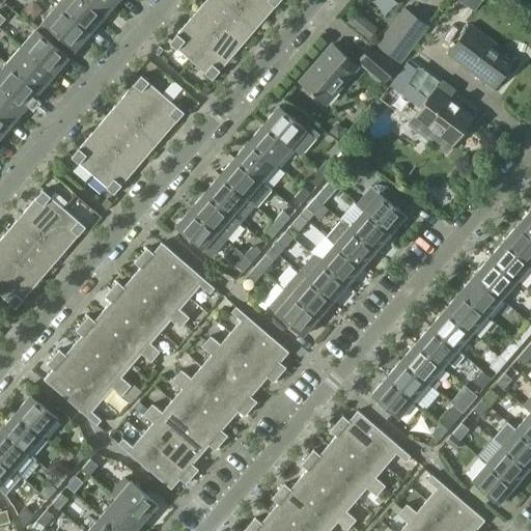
[(90,32),(105,16),(87,0),(61,0),(58,4),(90,32)]
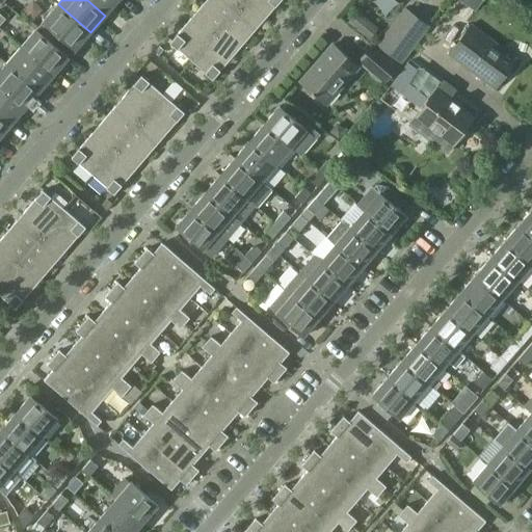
[(87,0),(105,16),(118,0),(87,0)]
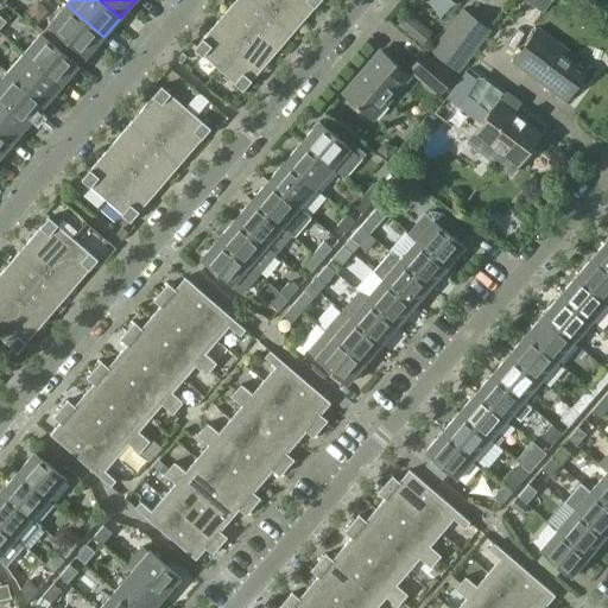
[(278,0),(236,0),(235,2),(259,23),(278,0)]
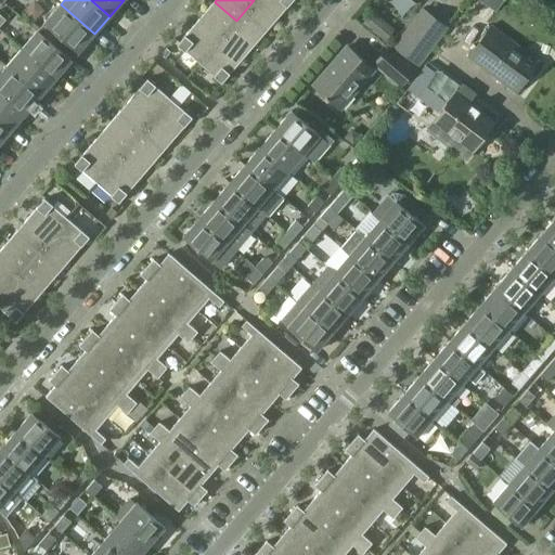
[(293,0),(254,0),(236,21),(259,40),(293,0)]
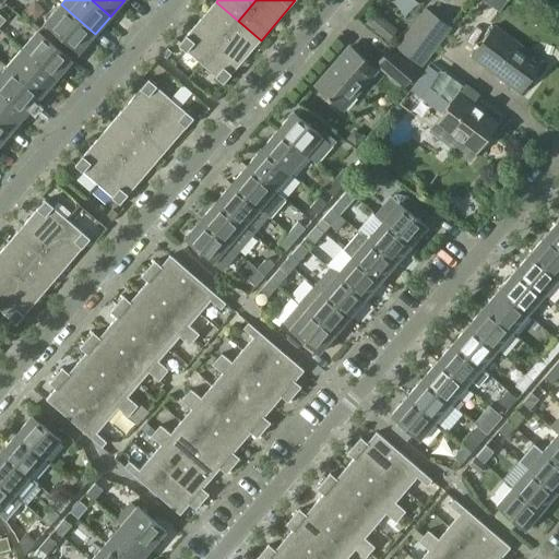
[(484,0),(500,11),(508,0),(484,0)]
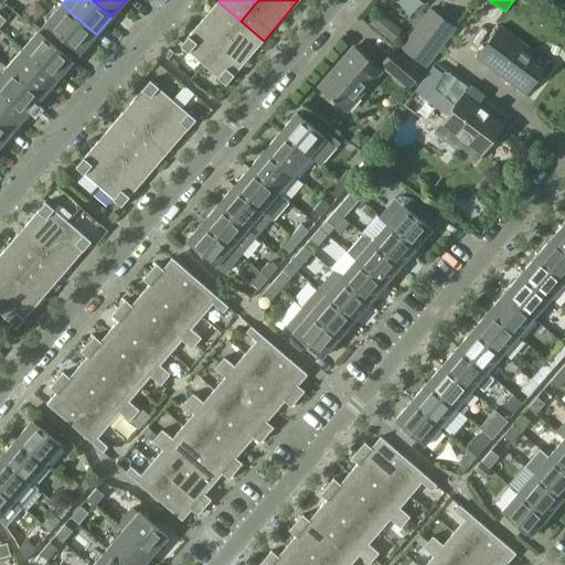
[(241,21),(219,2),(181,45),(203,65),(241,21)]
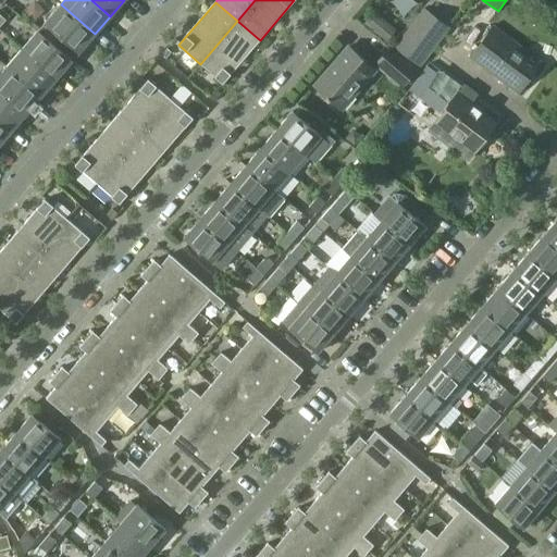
[(79,52),(95,34),(61,4),(38,31),(56,46),(62,37),(79,52)]
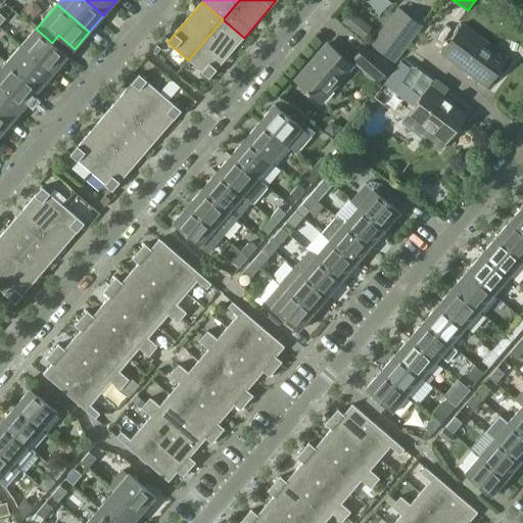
[(394,61),(422,26),(397,8),(371,43),(394,61)]
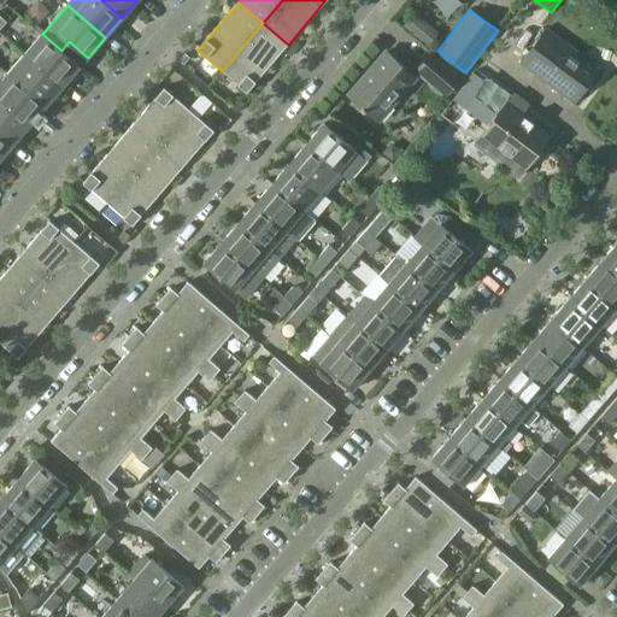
[(416,12),(404,25),(416,35),(428,22),(416,12)]
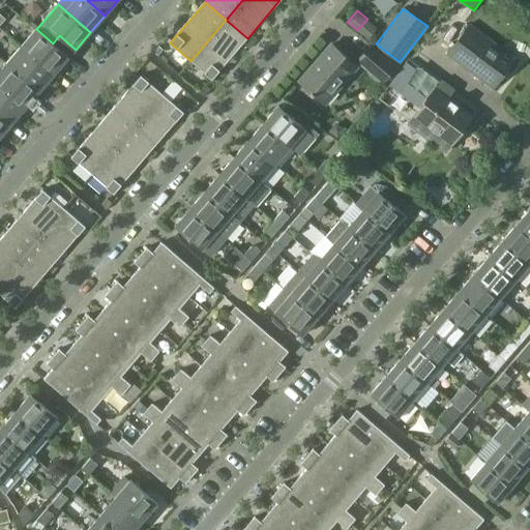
[(247,38),(226,20),(190,61),(212,79),(247,38)]
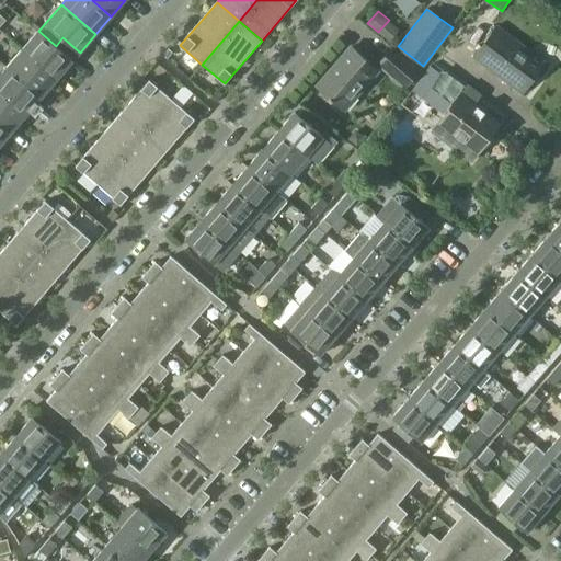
[(546,61),(497,26),(473,57),(522,93),(546,61)]
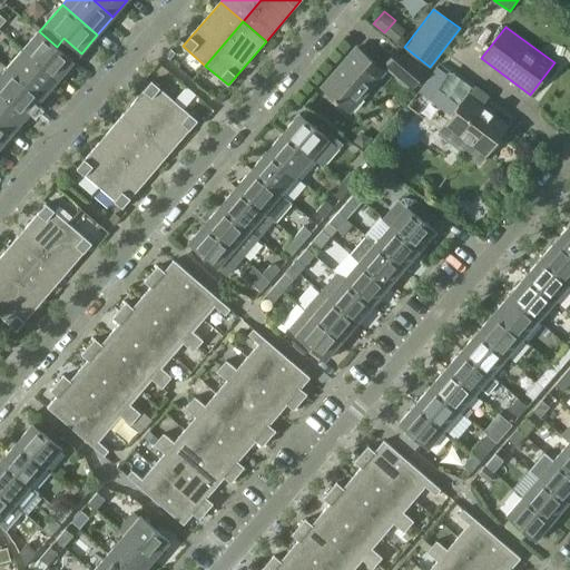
[(58,80),(81,53),(64,38),(57,47),(39,31),(22,50),(58,80)]
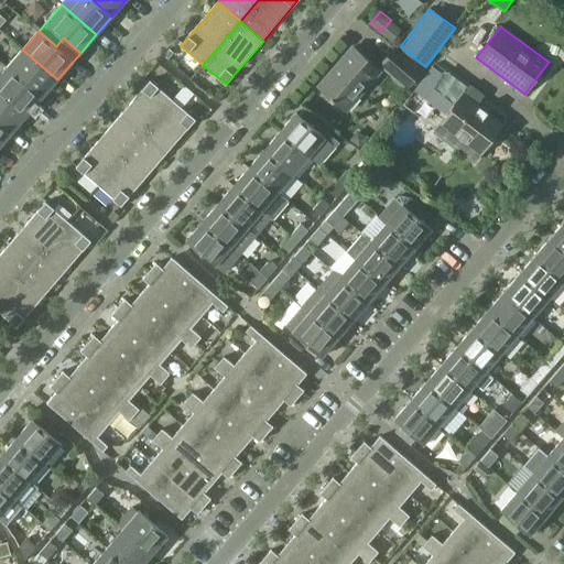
[(353,46),(318,86),(346,110),(380,71),(353,46)]
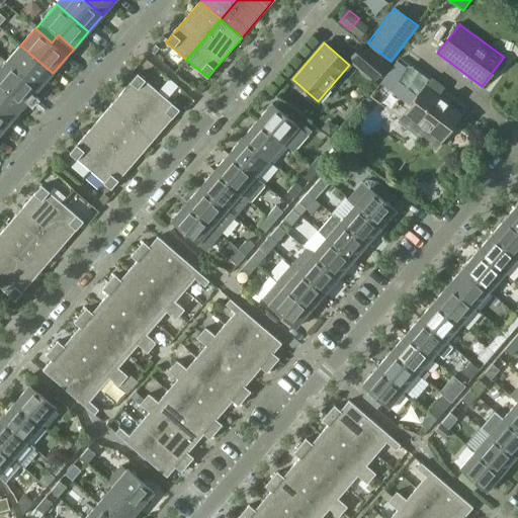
[(362,44),(349,59),(373,80),(386,64),(362,44)]
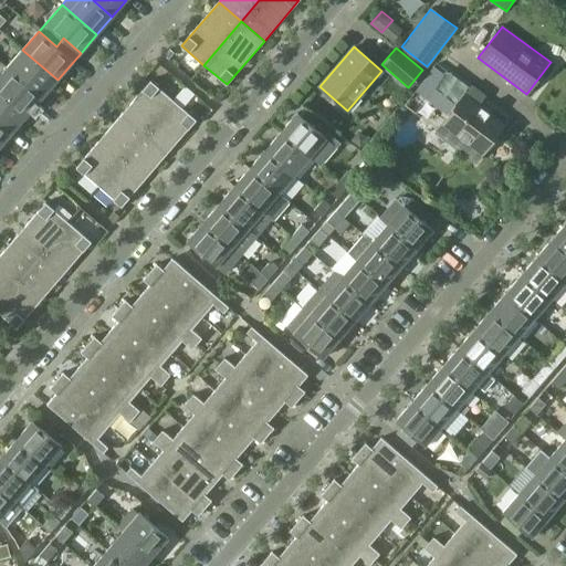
[(58,80),(22,50),(7,67),(42,97),(58,80)]
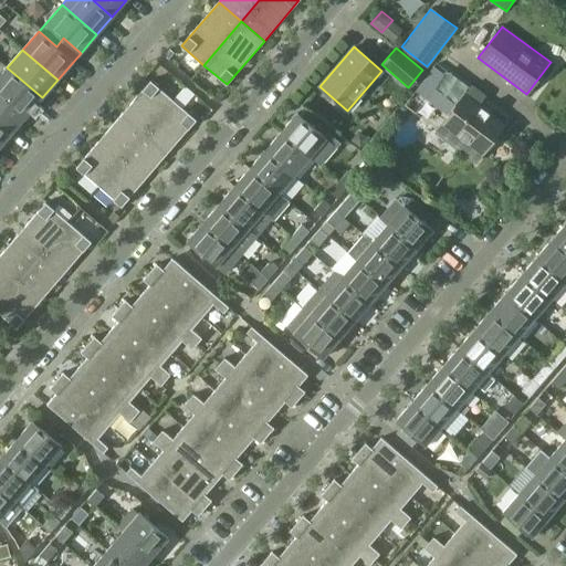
[(174,53),(170,50),(165,56),(168,60),(174,53)]
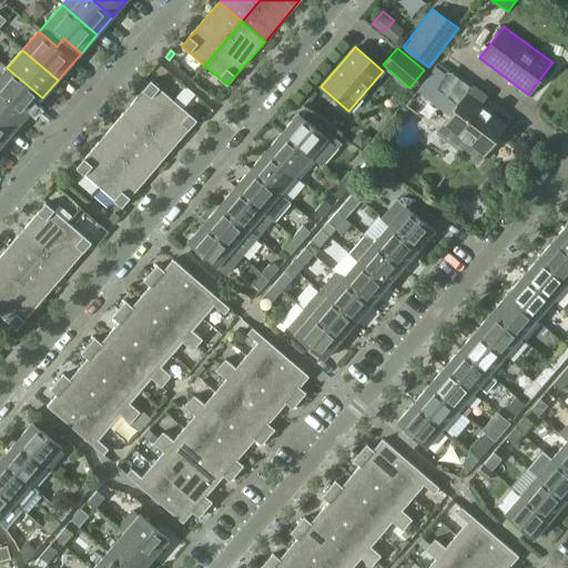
[(435,67),(417,91),(427,99),(446,74),(435,67)]
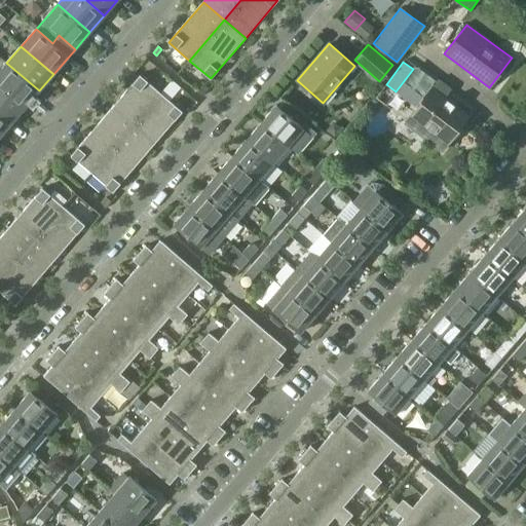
[(0,86),(25,108),(39,90),(6,63),(0,70),(0,86)]
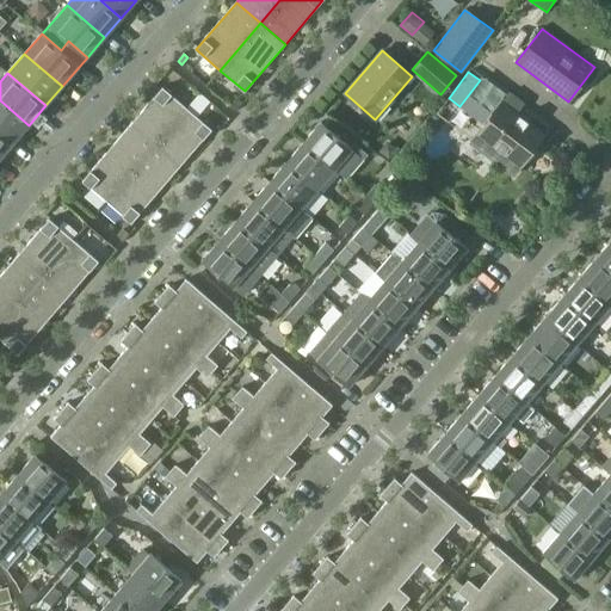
[(187,107),(164,87),(123,134),(147,154),(187,107)]
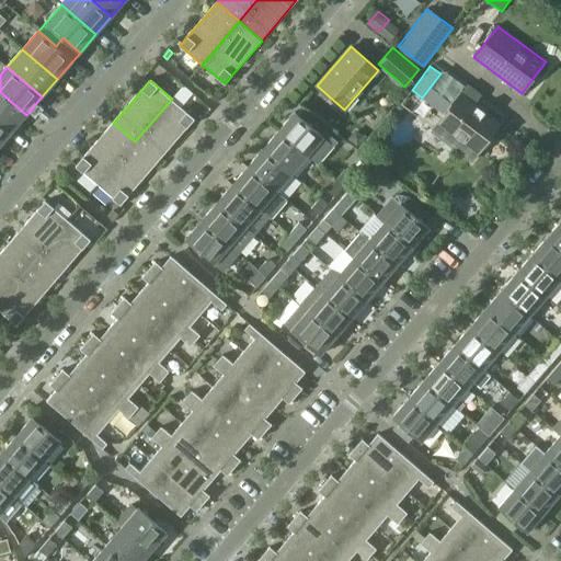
[(460,94),(460,93),(438,123),(432,133),(471,162),(478,153),(501,123),(485,112),(488,109),(479,102),(477,105),(476,104),(482,94),(468,83),(460,94)]
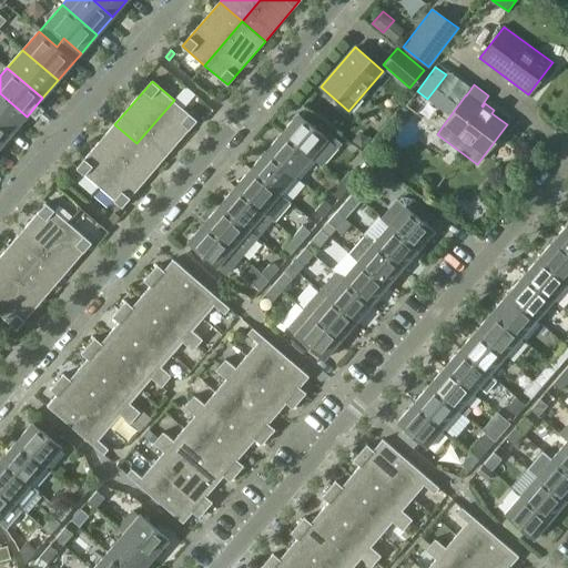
[(0,124),(11,134),(27,117),(0,93),(0,124)]
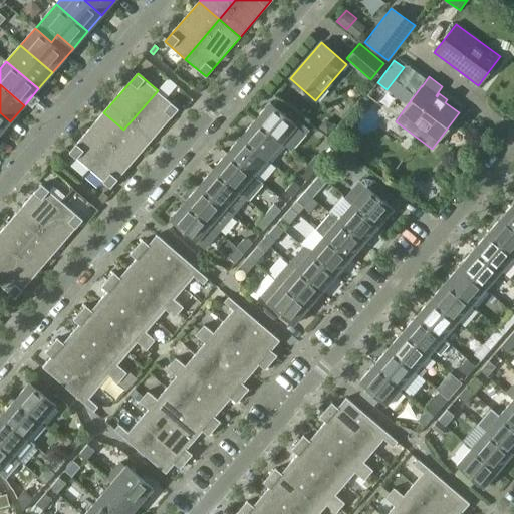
[(123,130),(145,148),(179,108),(158,90),(123,130)]
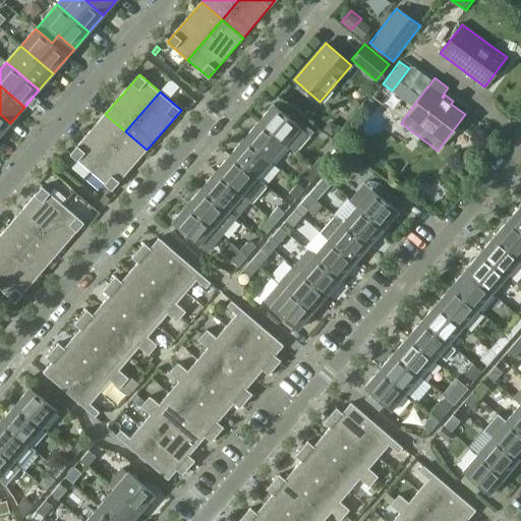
[(274,104),(258,121),(286,143),(295,153),(311,133),(300,122),(298,124),(274,104)]
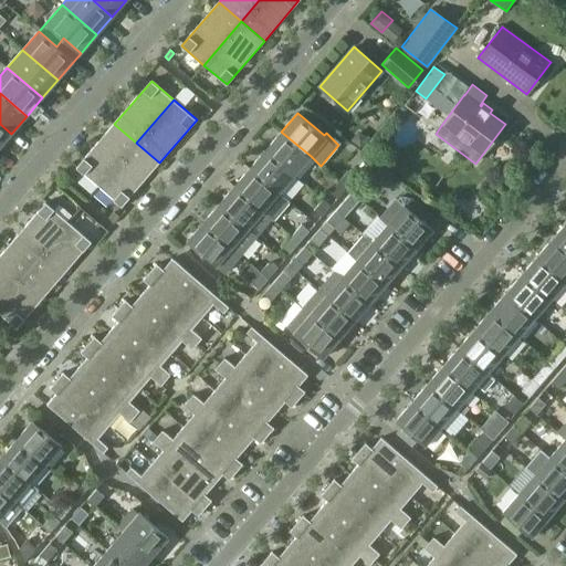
[(0,146),(11,134),(0,124),(0,146)]
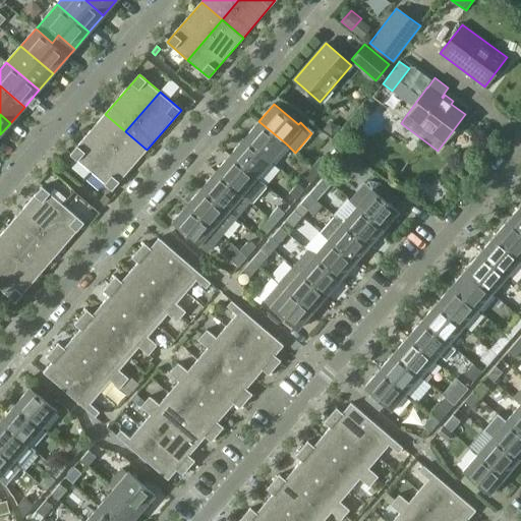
[(70,154),(81,164),(91,172),(125,131),(105,114),(70,154)]
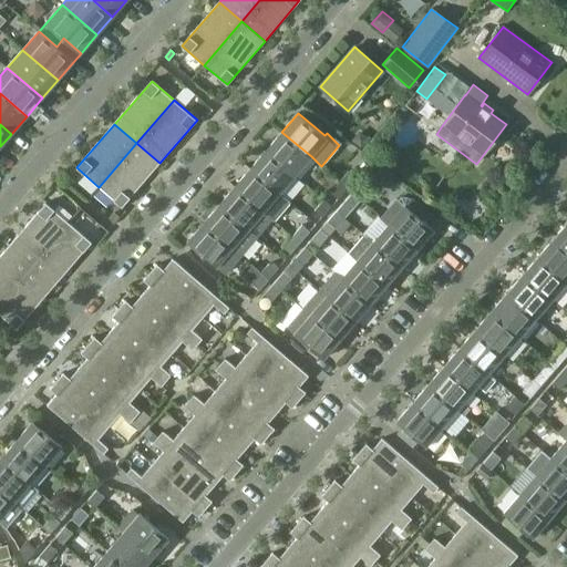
[(281,132),(266,150),(295,175),(311,156),(281,132)]
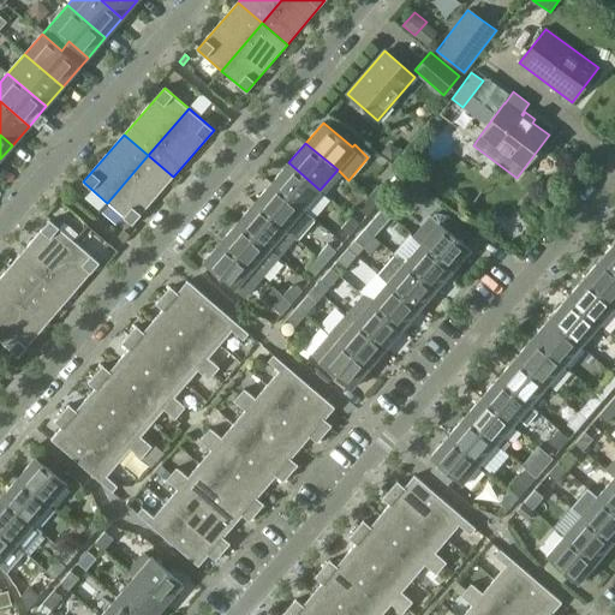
[(389,143),(381,153),(390,161),(400,151),(389,143)]
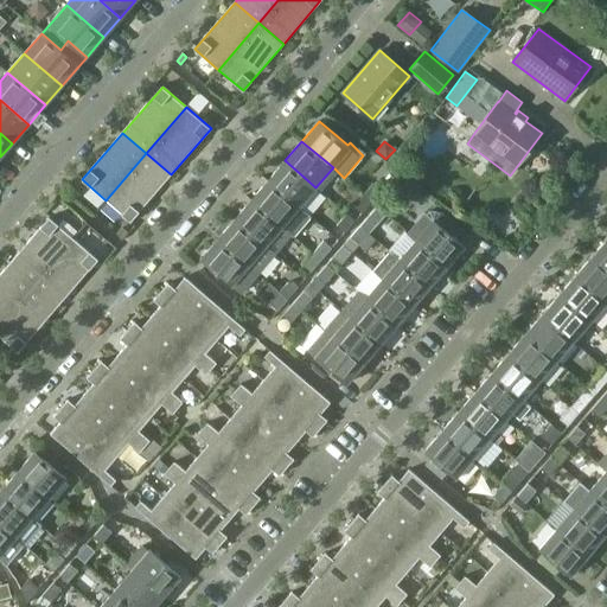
[(131,222),(171,174),(146,153),(106,200),(131,222)]
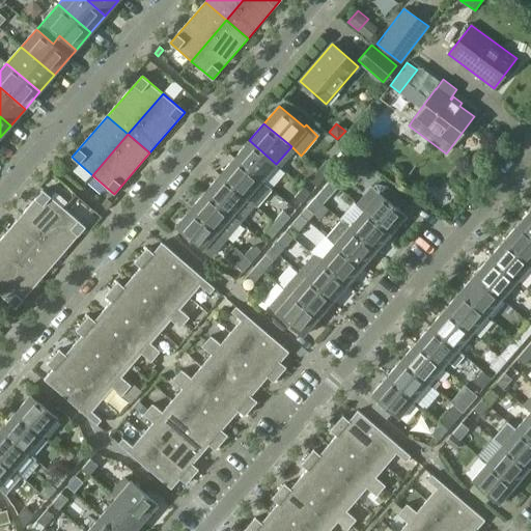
[(249,140),(234,158),(246,167),(261,180),(274,167),(276,164),(249,140)]
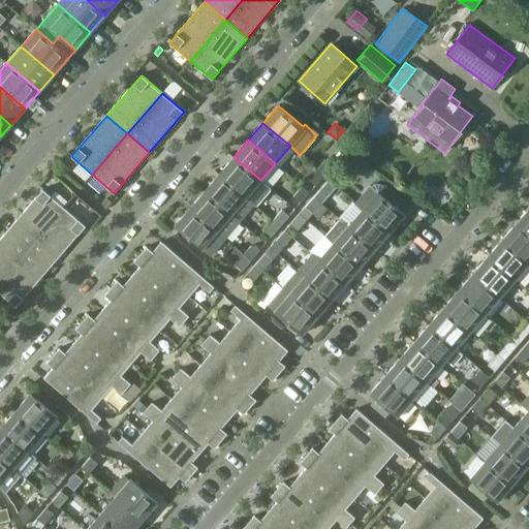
[(351,170),(354,166),(360,160),(350,153),(342,162),(351,170)]
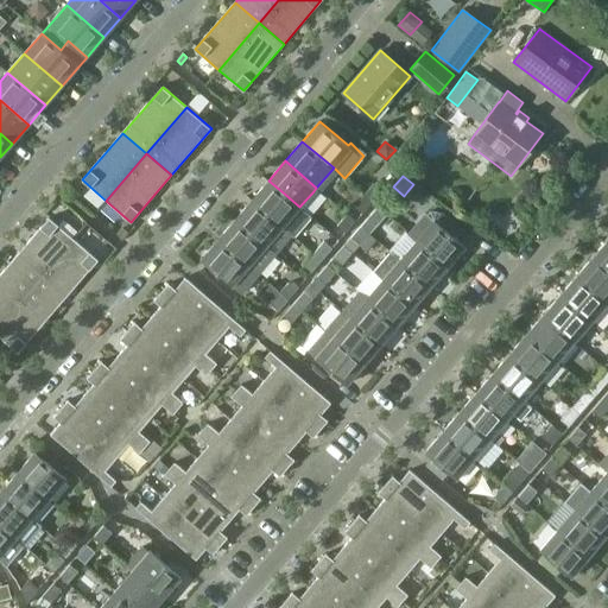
[(259,191),(252,200),(283,227),(293,235),(310,216),(299,207),(282,191),(268,181),(259,191)]
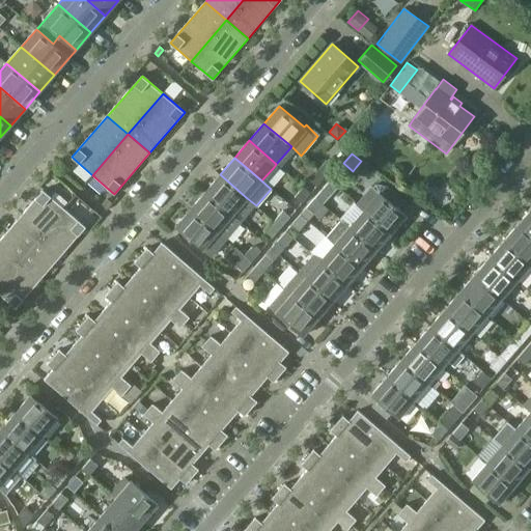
[(327,160),(318,170),(326,176),(334,166),(327,160)]
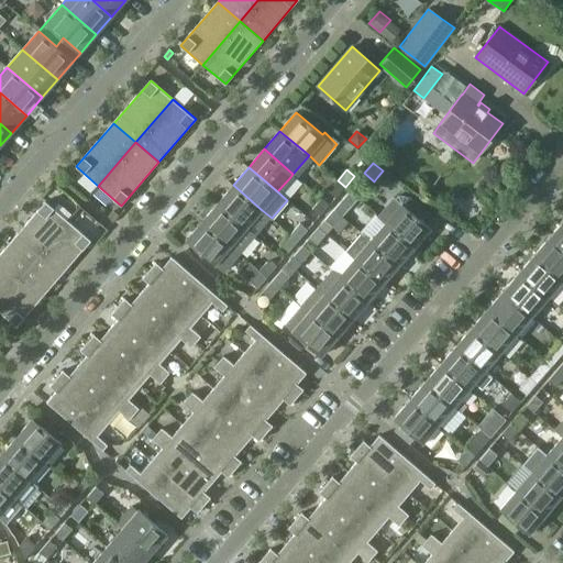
[(335,198),(345,187),(338,180),(328,191),(335,198)]
